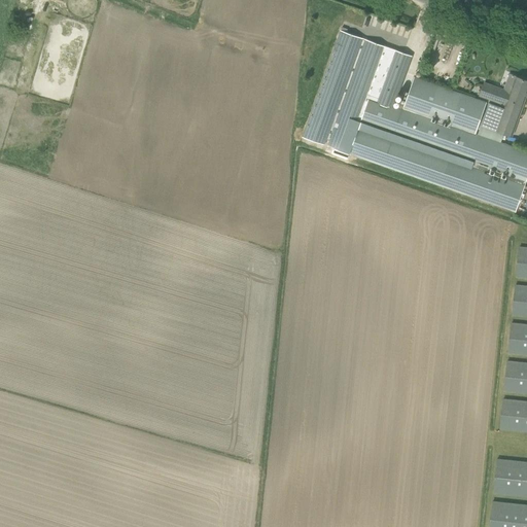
[(526,178),(526,151),(476,134),(398,106),(393,105),(412,57),(392,49),(392,48),(387,47),(341,31),(303,137),(324,144),(325,138),(331,140),(329,145),(334,146),(331,153),(347,159),(349,153),(516,211),(526,178)]
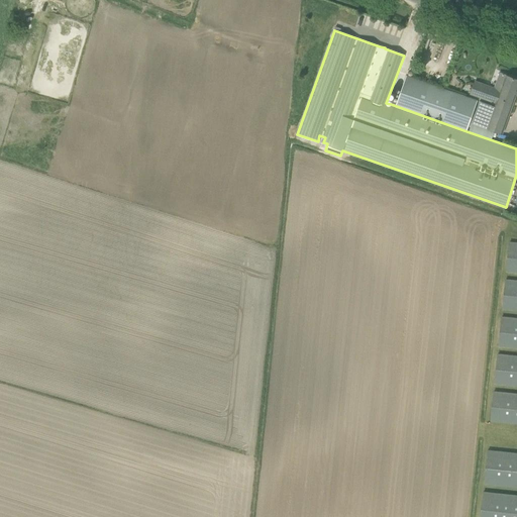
[(476,81),(471,94),(496,103),(495,106),(481,101),(474,123),(502,133),(516,92),(516,79),(506,75),(502,87),(496,85),(495,88),(476,81)]
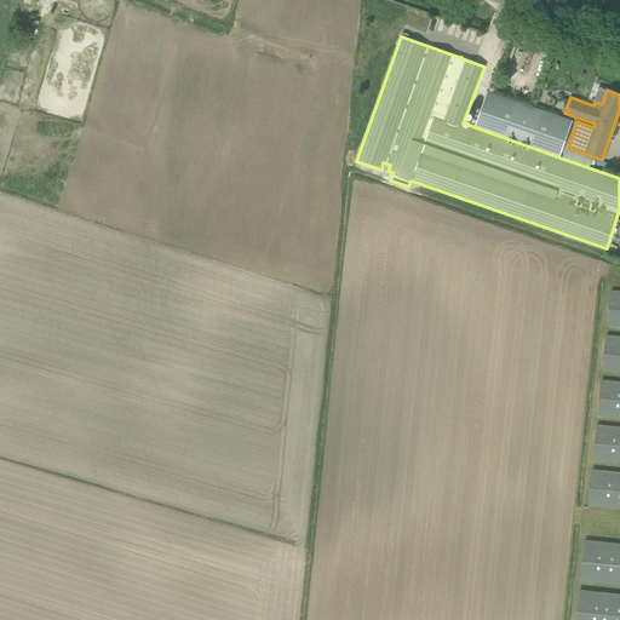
[(469,125),(560,158),(573,121),(487,91),(476,122),(471,120),(469,125)]
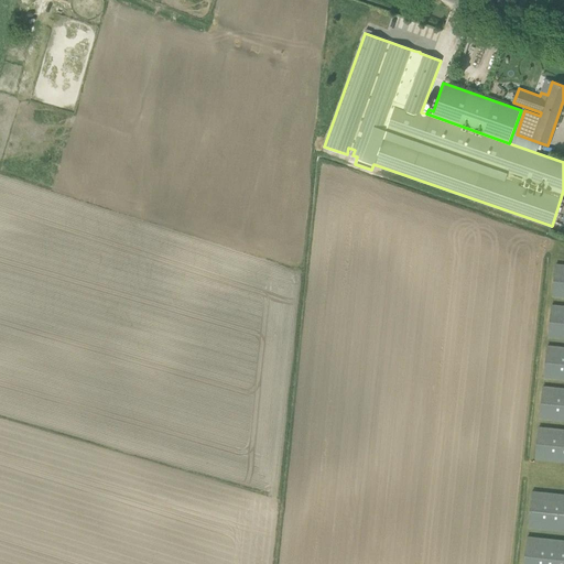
[(544,377),(563,379),(563,263),(556,263),(553,295),(563,295),(563,305),(552,304),(549,336),(563,337),(563,345),(548,344),(544,377)]
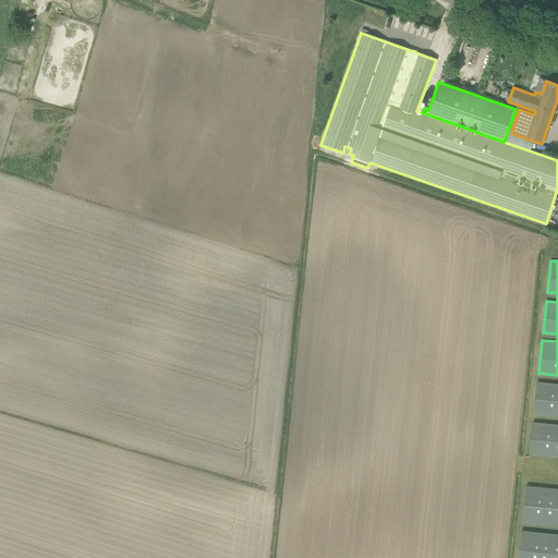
[(557,384),(537,381),(534,413),(557,415),(557,384)]
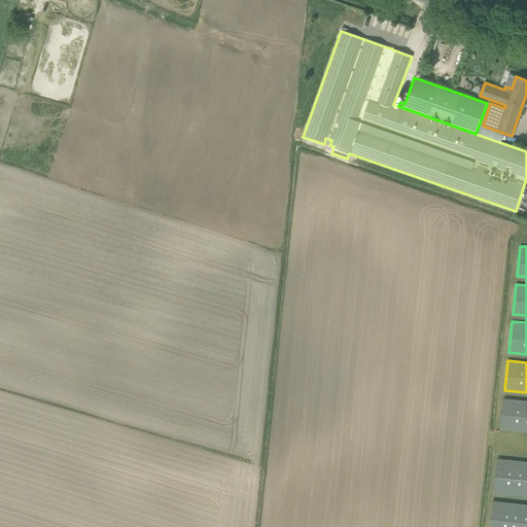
[(500,428),(526,430),(526,400),(503,398),(500,428)]
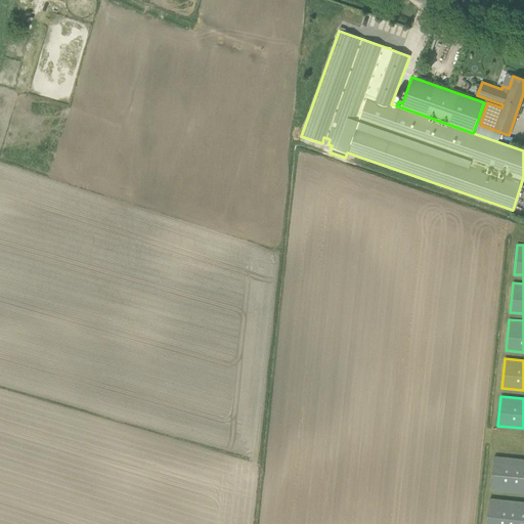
[(490,490),(523,493),(523,460),(494,456),(490,490)]
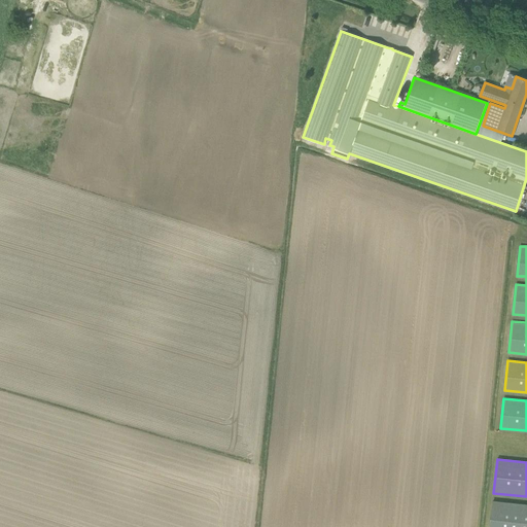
[(489,526),(526,526),(526,505),(492,502),(489,526)]
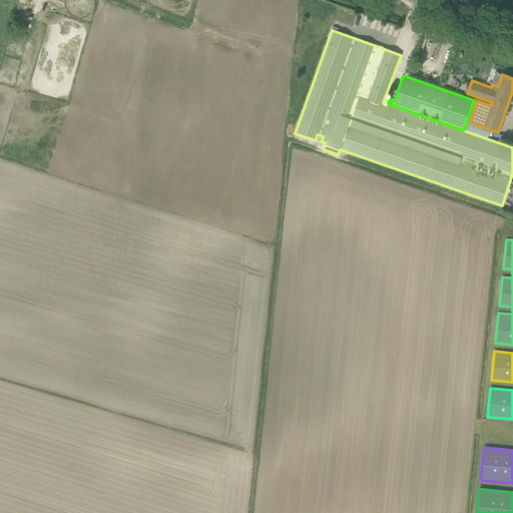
All buildings are outlined.
